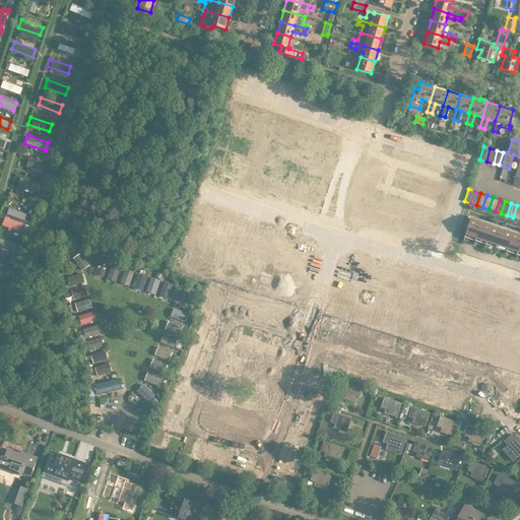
[(472,209),(519,224),(519,220),(473,206),(472,209)]
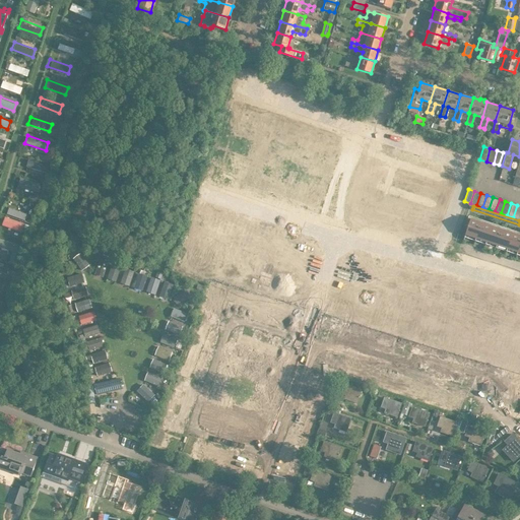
[(467,225),(463,236),(519,255),(519,233),(468,215),(465,224),(467,225)]
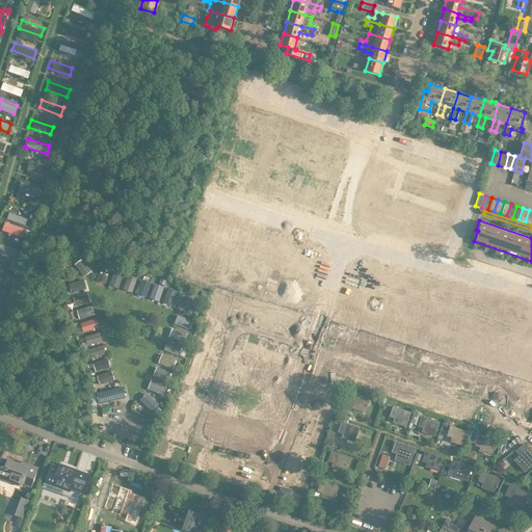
[(15,250),(0,244),(0,254),(11,258),(15,250)]
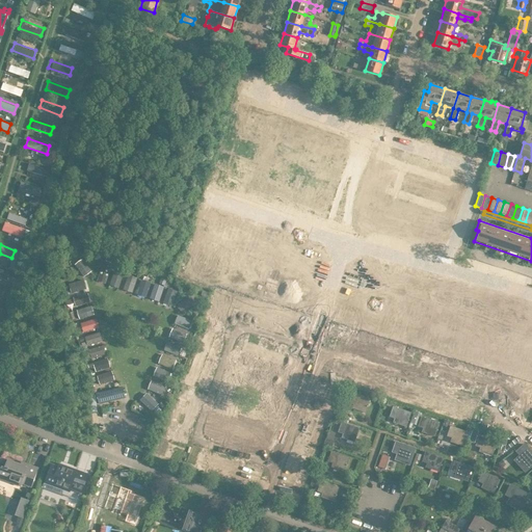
[(10,273),(0,268),(0,277),(8,281),(10,273)]
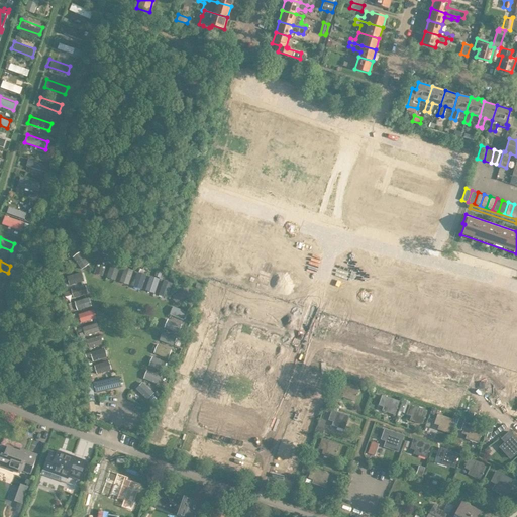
[(163,281),(159,295),(167,298),(172,284),(163,281)]
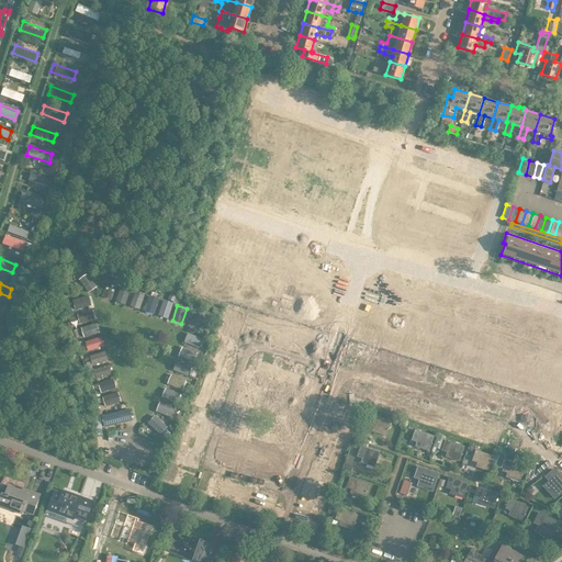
[(431,361),(434,355),(426,351),(424,359),(431,361)]
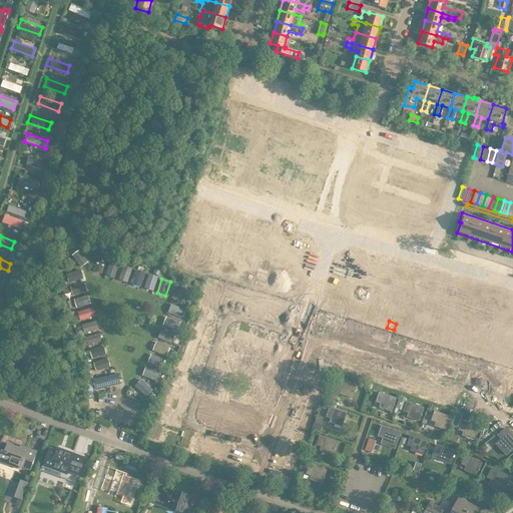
[(203,329),(200,338),(201,338),(218,344),(219,345),(222,336),(203,329)]
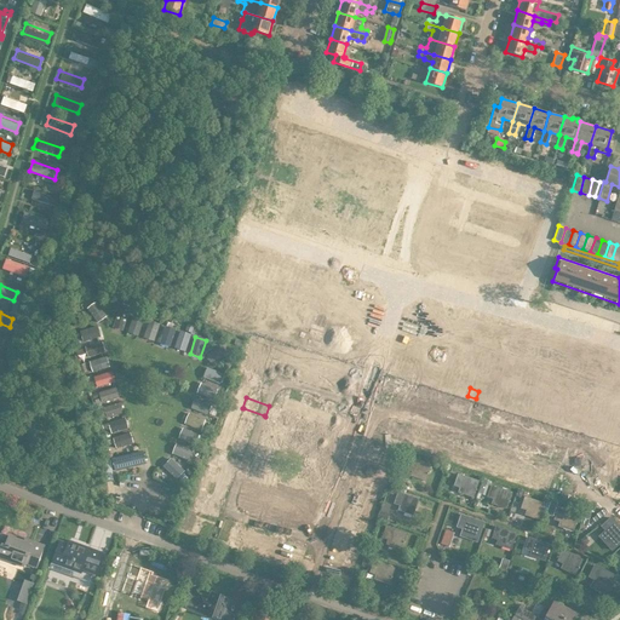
[(279,406),(271,429),(282,432),(282,431),(290,411),(291,409),(279,406)]
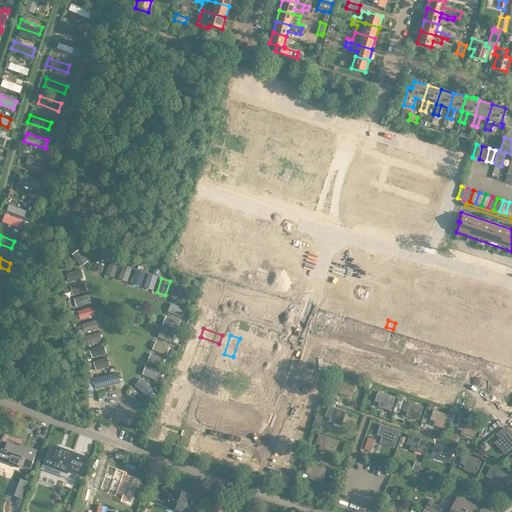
[(201,337),(198,346),(215,352),(218,343),(201,337)]
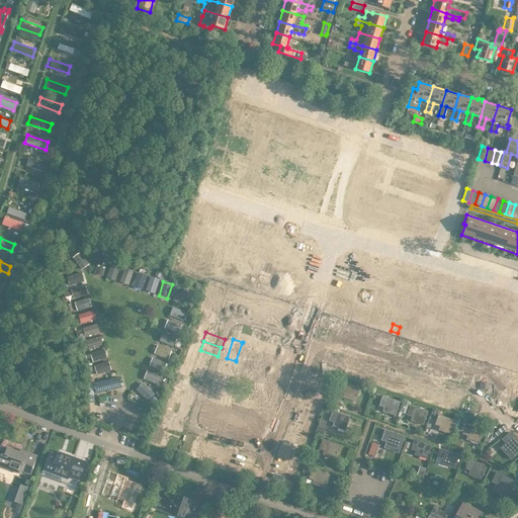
[(242,343),(236,360),(245,363),(250,346),(242,343)]
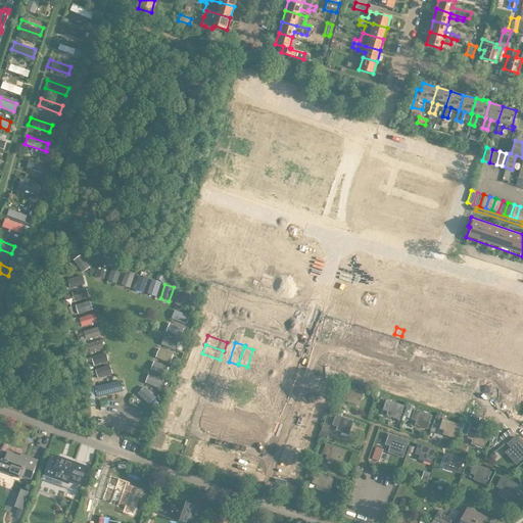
[(252,349),(247,367),(255,370),(262,352),(252,349)]
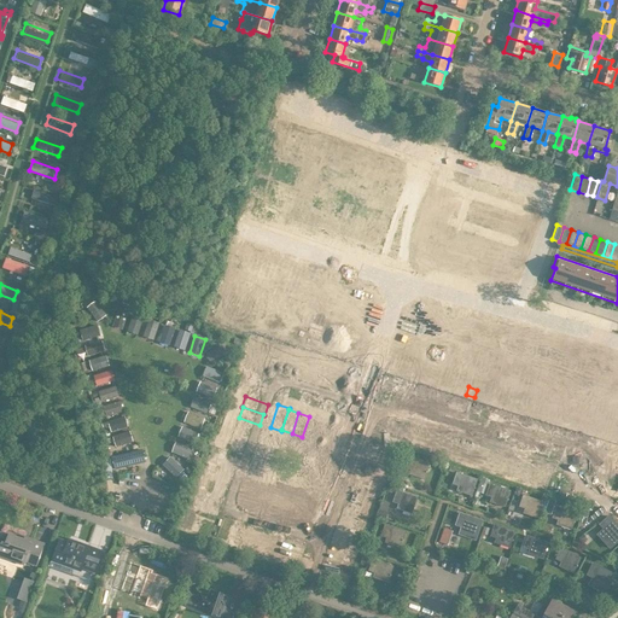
[(309,417),(302,437),(312,441),(319,420),(309,417)]
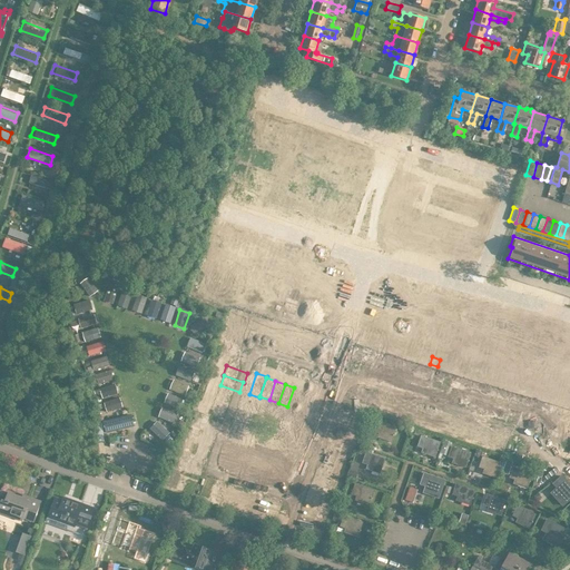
[(220,385),(217,394),(236,401),(239,392),(220,385)]
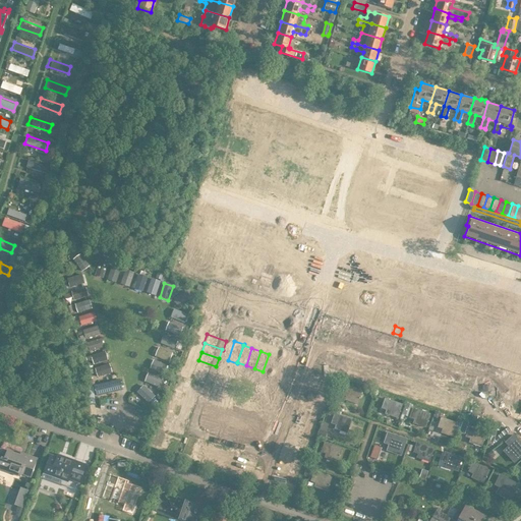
[(391,353),(386,372),(395,375),(395,374),(400,357),(401,355),(391,353)]
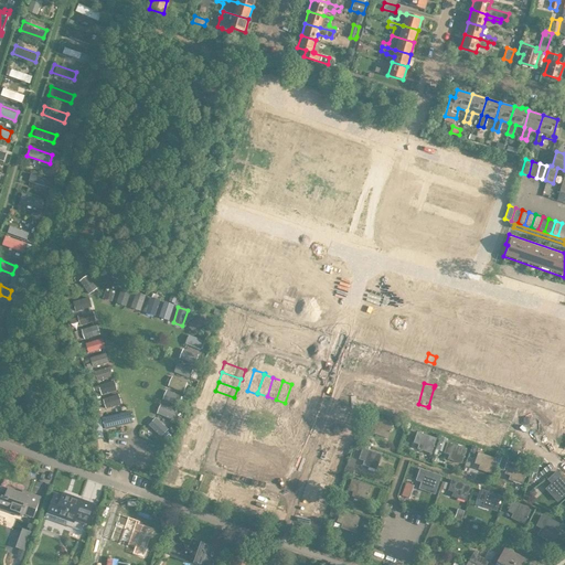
[(291,384),(285,403),(295,406),(300,387),(291,384)]
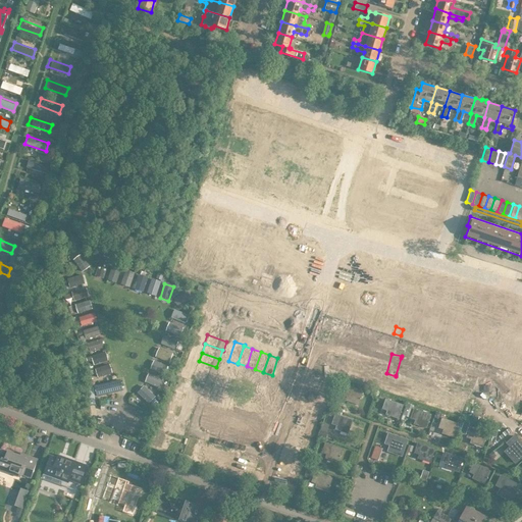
[(272,375),(271,376),(280,379),(288,360),(278,357),(277,358),(272,375)]
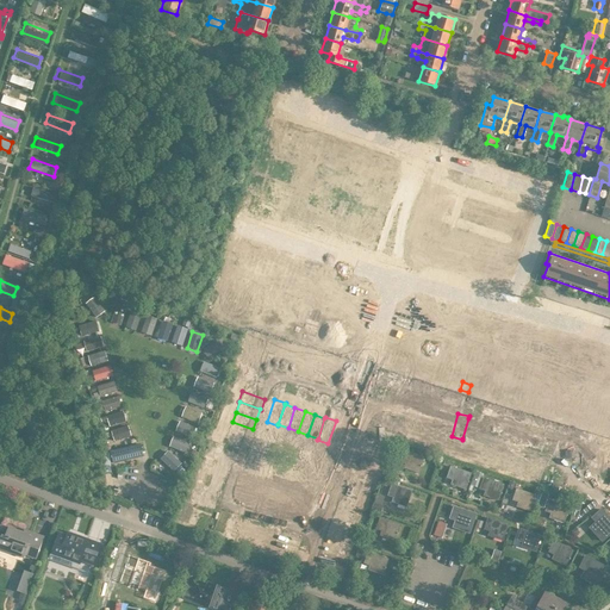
[(468,418),(462,439),(473,441),(479,421),(468,418)]
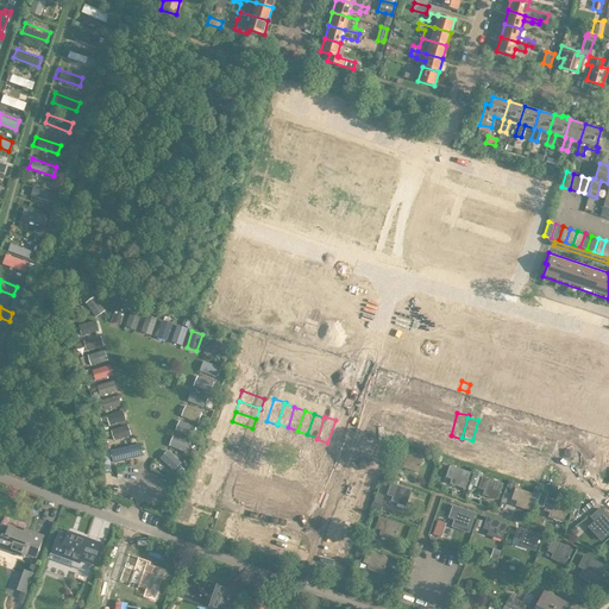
[(478,420),(472,440),(482,444),(488,424),(478,420)]
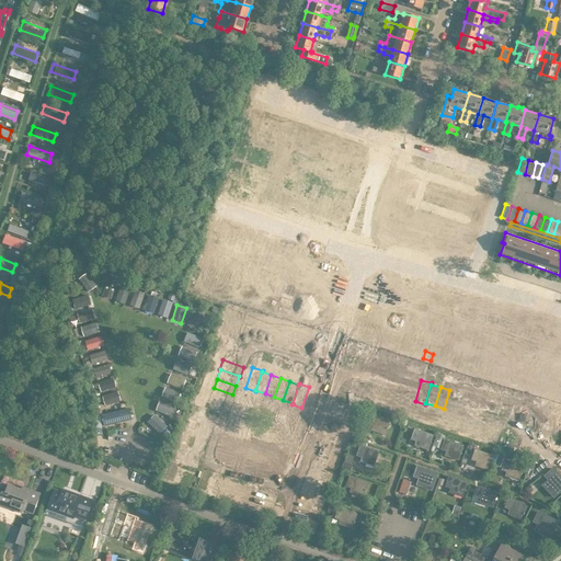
[(214,388),(210,397),(229,403),(232,395),(214,388)]
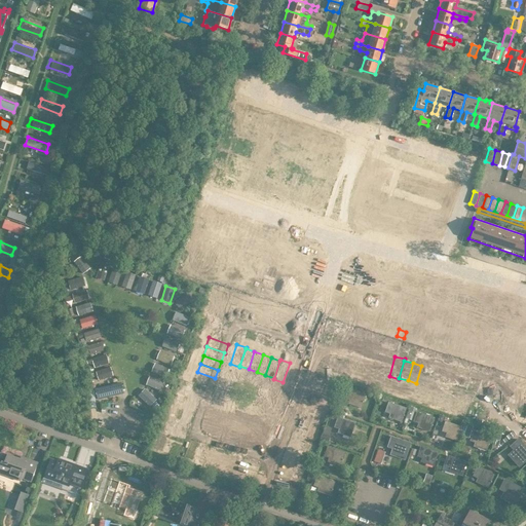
[(421,366),(416,383),(425,385),(430,368),(421,366)]
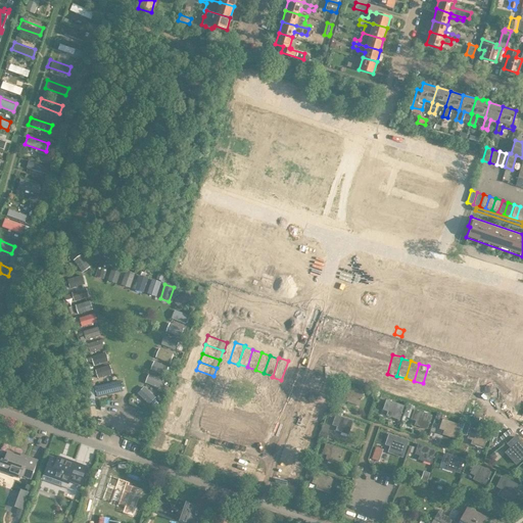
[(428,366),(423,383),(431,386),(436,369),(428,366)]
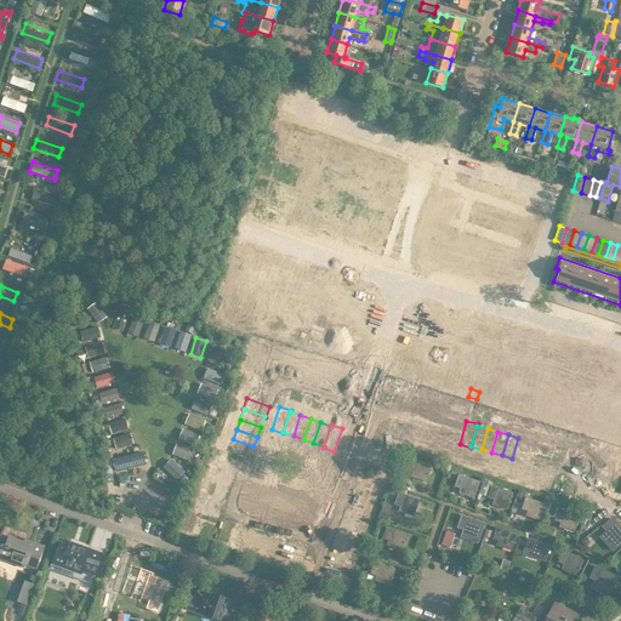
[(357,437),(353,448),(374,455),(376,455),(380,444),(357,437)]
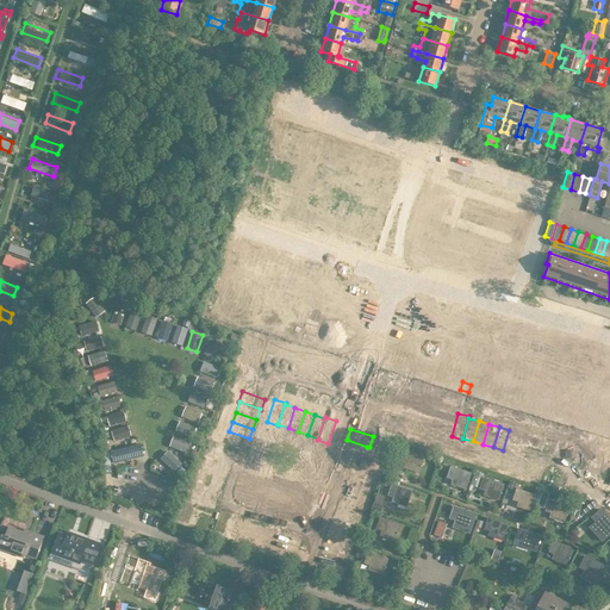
[(503,450),(503,452),(514,455),(521,431),(510,429),(509,430),(503,450)]
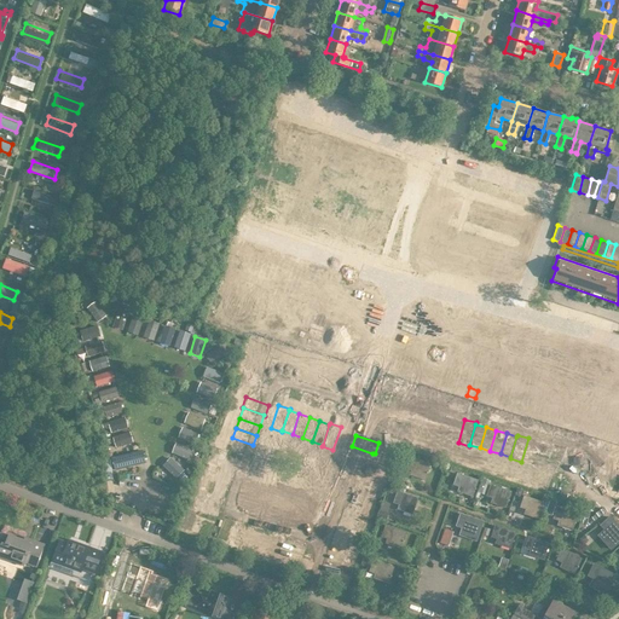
[(533,437),(526,461),(537,464),(538,463),(544,441),(544,440),(533,437)]
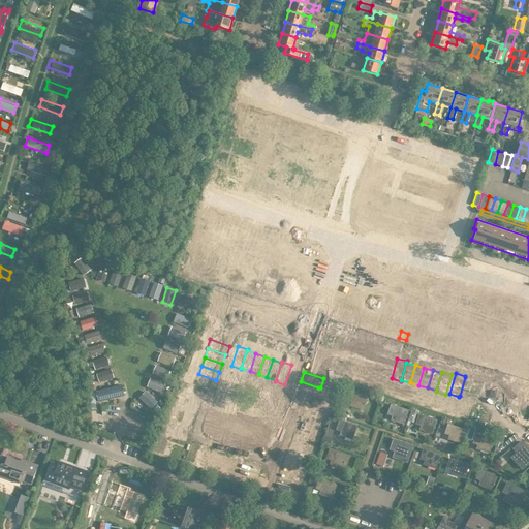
[(198,374),(195,383),(213,390),(216,380),(198,374)]
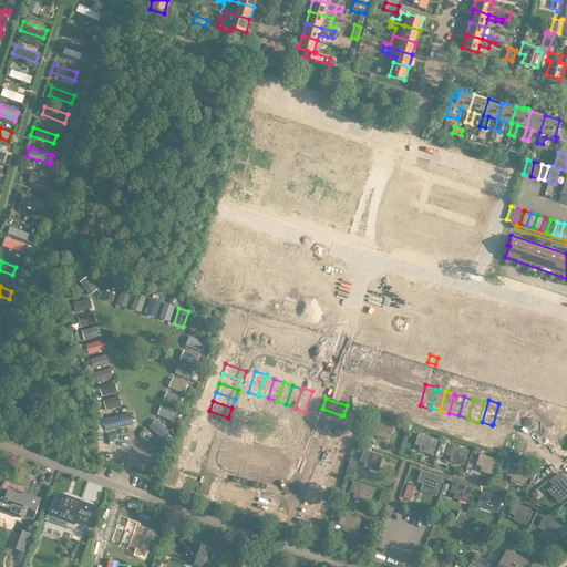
[(161,404),(156,414),(172,421),(175,411),(161,404)]
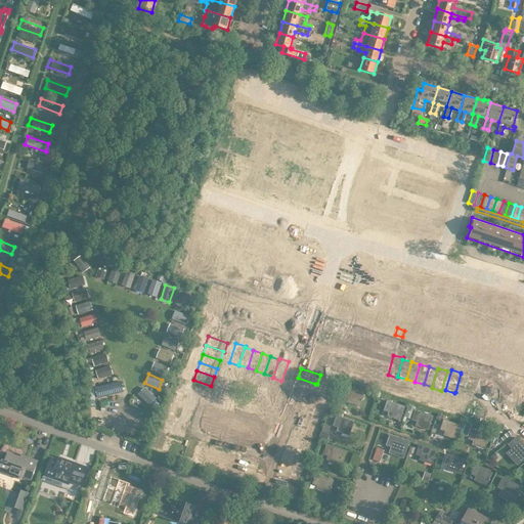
[(461,374),(455,392),(464,394),(469,377),(461,374)]
